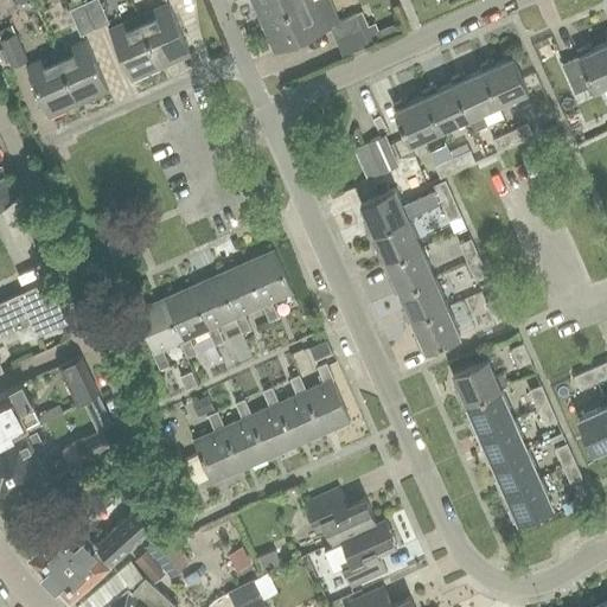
[(95,29),(109,23),(98,0),(90,0),(83,4),(95,29)]
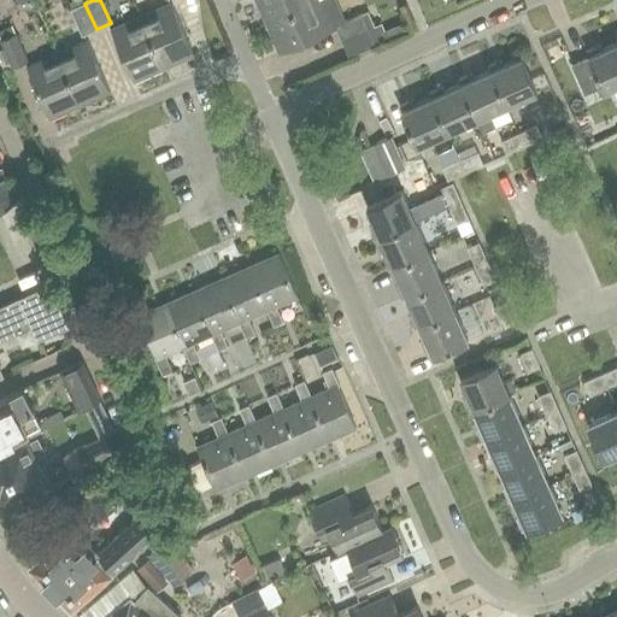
[(318,0),(256,0),(266,23),(318,0)]
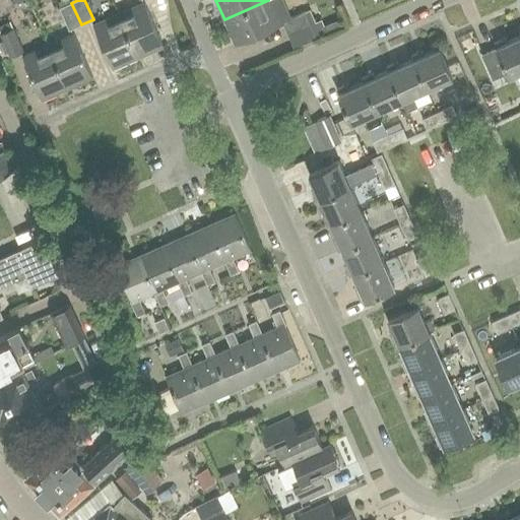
[(291,17),(283,0),(268,0),(224,19),(236,46),(284,24),(283,21),(291,17)]
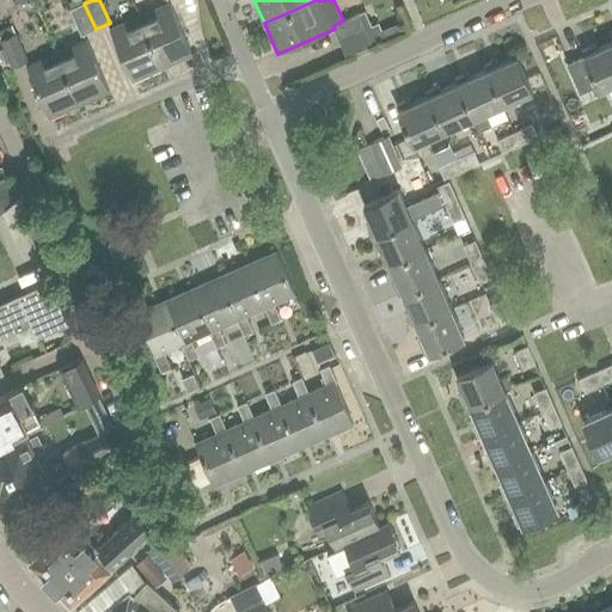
[(163,68),(193,55),(170,2),(141,16),(163,68)]
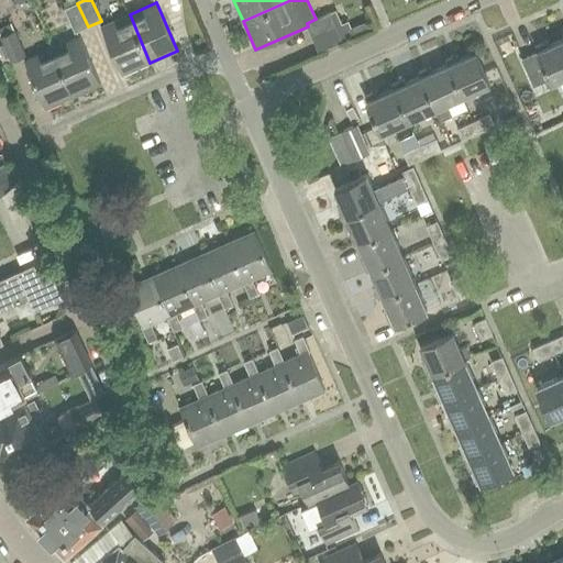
[(76,33),(88,26),(77,3),(65,9),(76,33)]
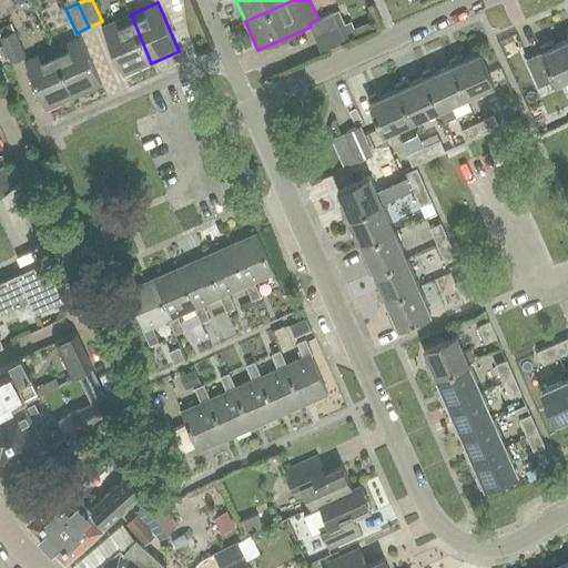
[(318,19),(310,23),(311,27),(322,51),(345,41),(344,39),(350,37),(344,23),(340,27),(333,12),(318,19)]
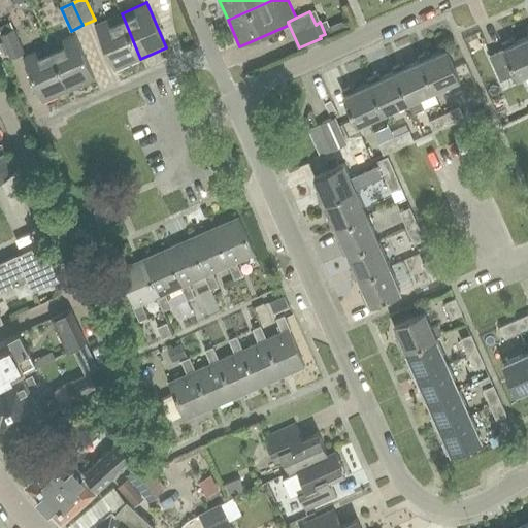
[(114,70),(140,59),(122,13),(95,25),(114,70)]
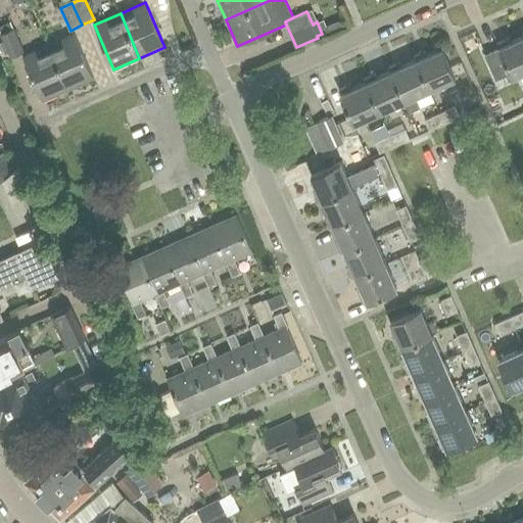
[(22,50),(9,21),(0,25),(0,36),(10,56),(22,50)]
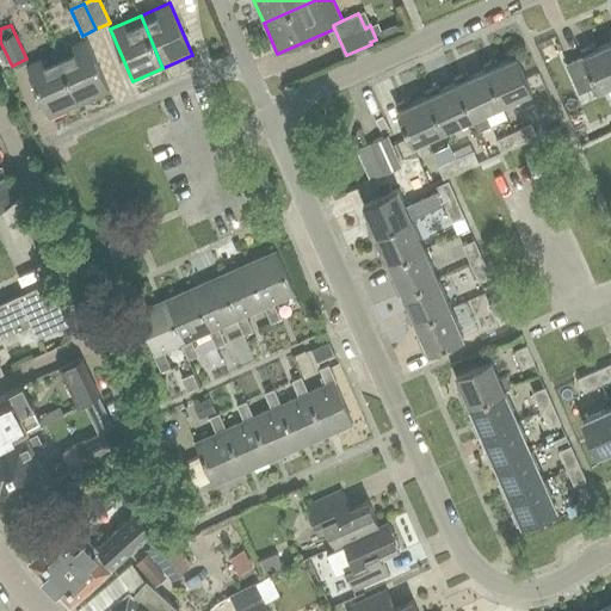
[(57,53),(80,105),(109,92),(86,39),(57,53)]
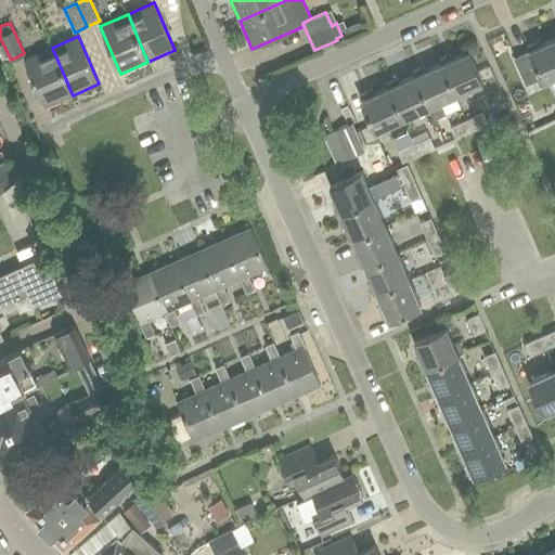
[(543,81),(554,76),(554,39),(542,46),(540,40),(528,46),(530,51),(540,74),(542,78),(543,81)]
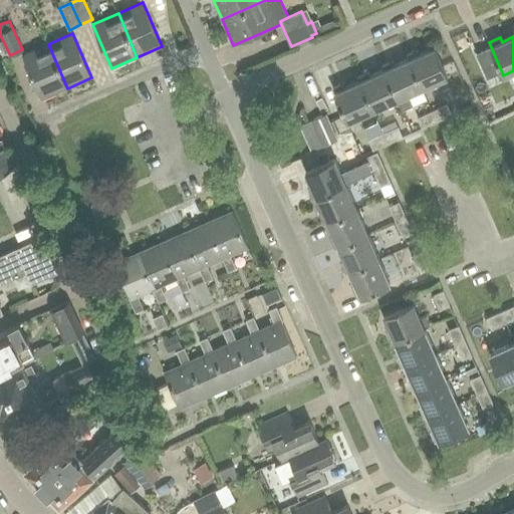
[(41,99),(67,88),(48,44),(22,56),(41,99)]
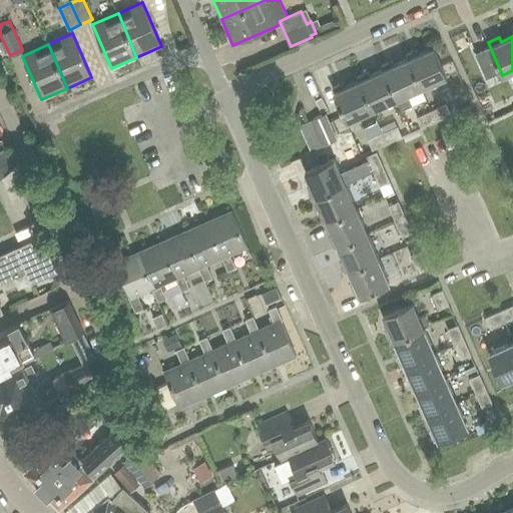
[(408,58),(421,88),(447,77),(433,47),(419,54),(417,49),(405,54),(407,59),(408,58)]
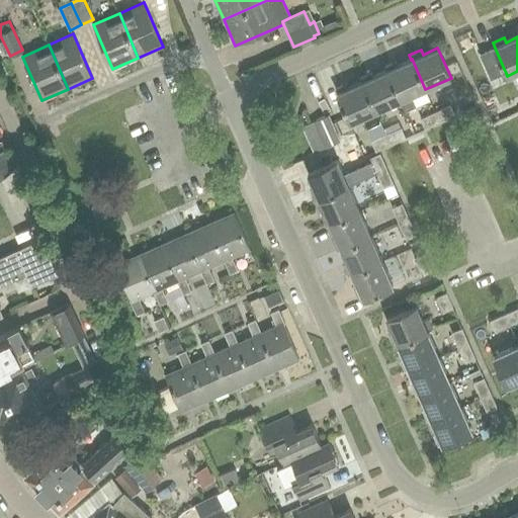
[(495,48),(482,54),(493,78),(506,73),(504,69),(495,48)]
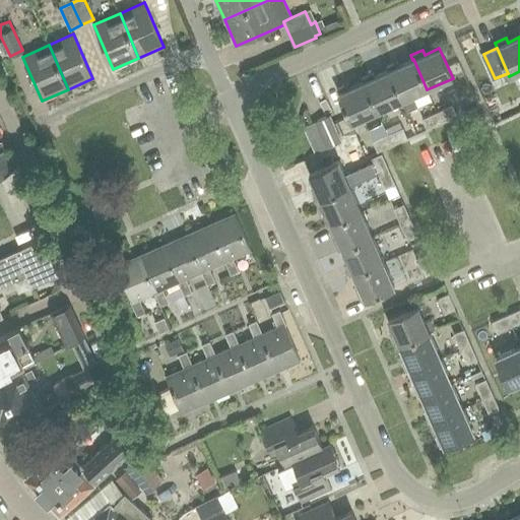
[(402,101),(427,89),(413,59),(412,60),(399,65),(397,62),(387,66),(388,70),(388,71),(389,70),(402,101)]
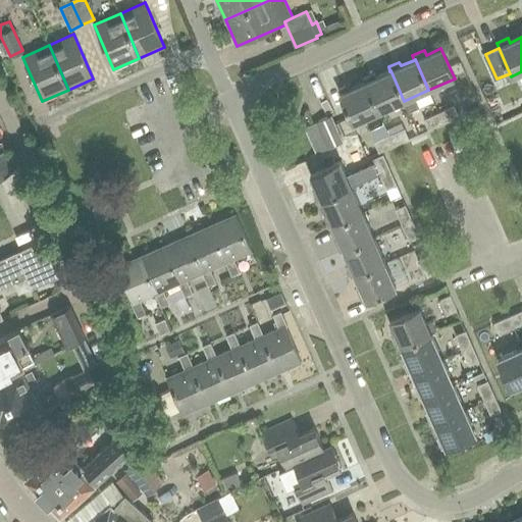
[(379,112),(404,101),(390,70),(389,71),(389,70),(375,76),(374,73),(363,79),(365,83),(379,112)]
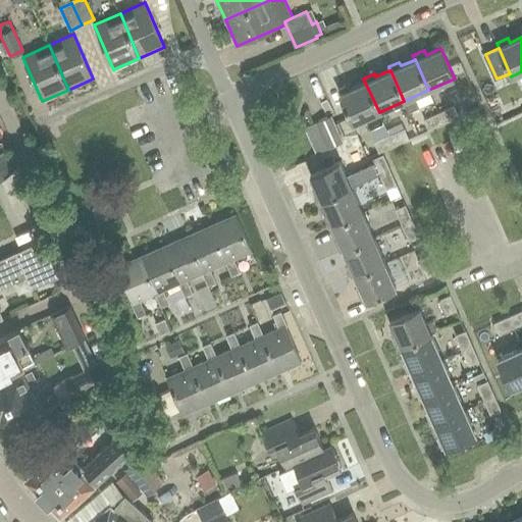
[(353,123),(379,112),(365,83),(352,89),(350,84),(337,89),(353,123)]
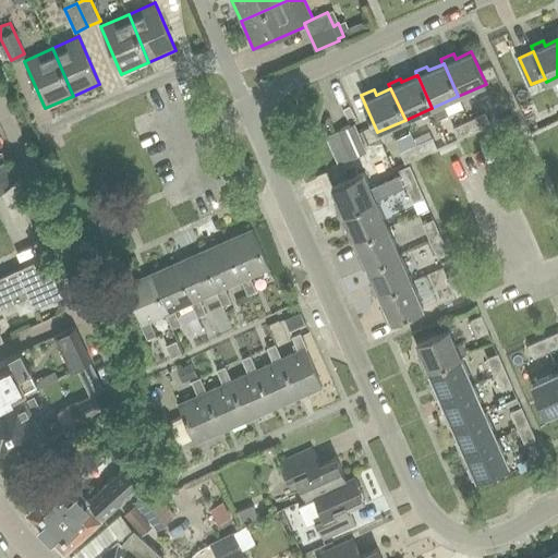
[(466,106),(462,96),(445,105),(449,114),(466,106)]
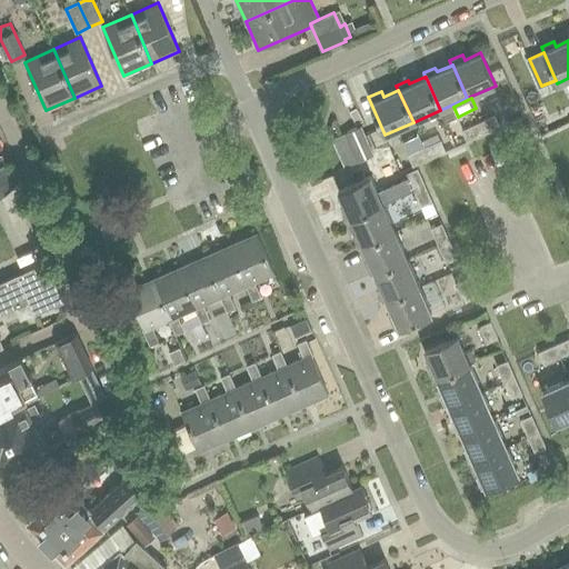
[(483,135),(500,127),(495,116),(478,123),(483,135)]
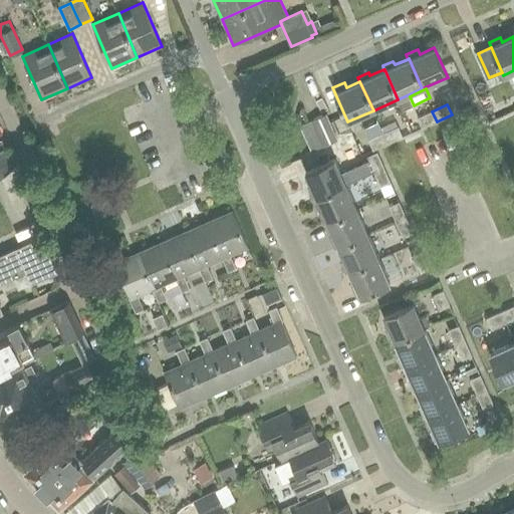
[(422,127),(437,121),(432,111),(418,117),(422,127)]
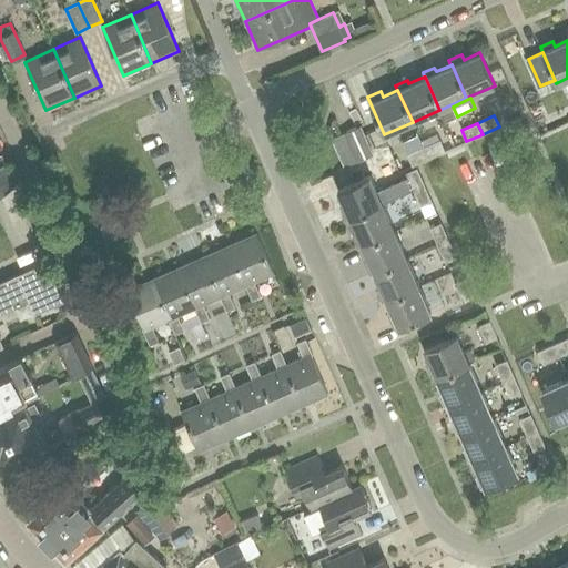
[(361,127),(345,133),(356,162),(373,154),(361,127)]
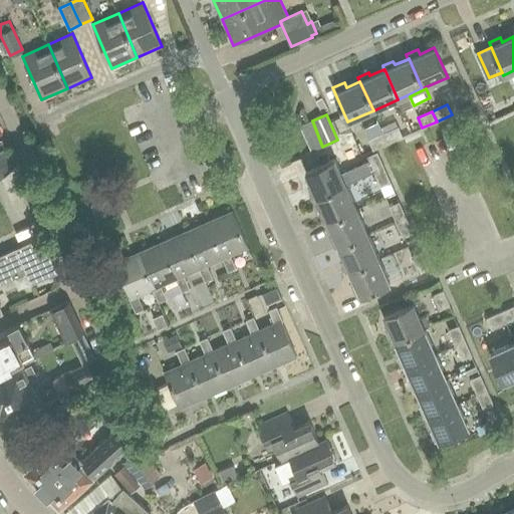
[(388,144),(403,137),(398,126),(383,133),(388,144)]
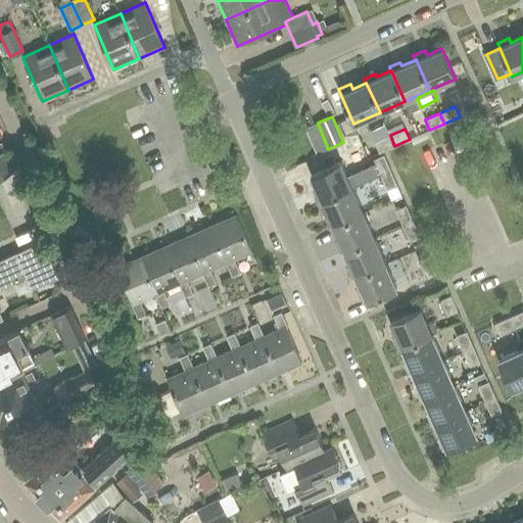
[(379,152),(394,146),(390,135),(375,142),(379,152)]
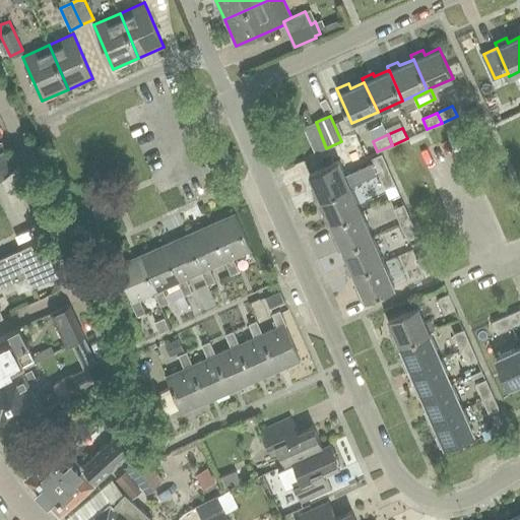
[(0,175),(13,170),(5,150),(0,151),(0,175)]
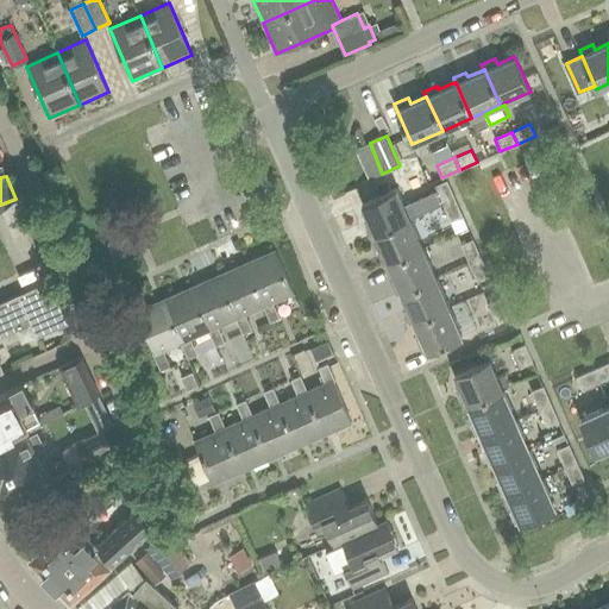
[(443,203),(454,198),(447,180),(435,186),(438,190),(443,203)]
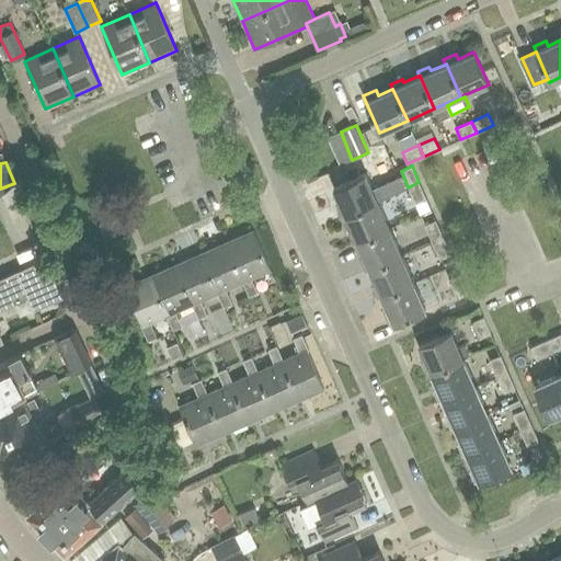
[(345,216),(377,202),(371,190),(365,174),(333,187),(341,204),(335,206),(341,218),(345,216)]
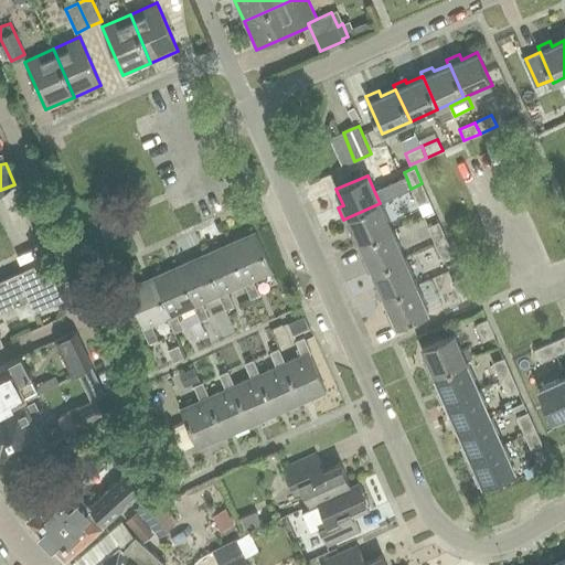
[(406,177),(374,191),(380,203),(411,189),(406,177)]
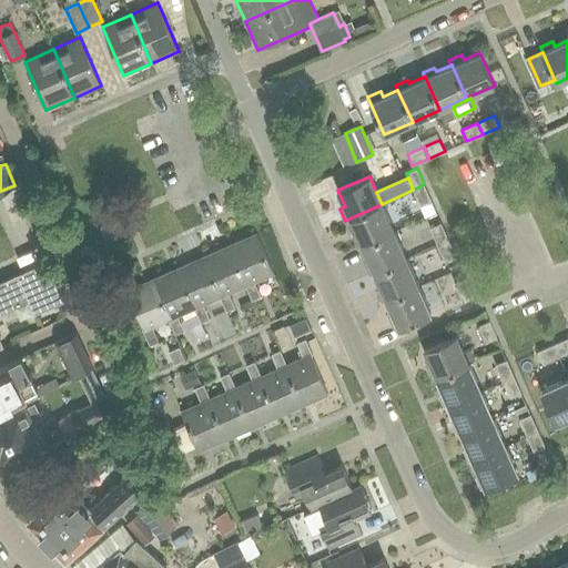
[(424,184),(413,190),(425,216),(436,212),(424,184)]
